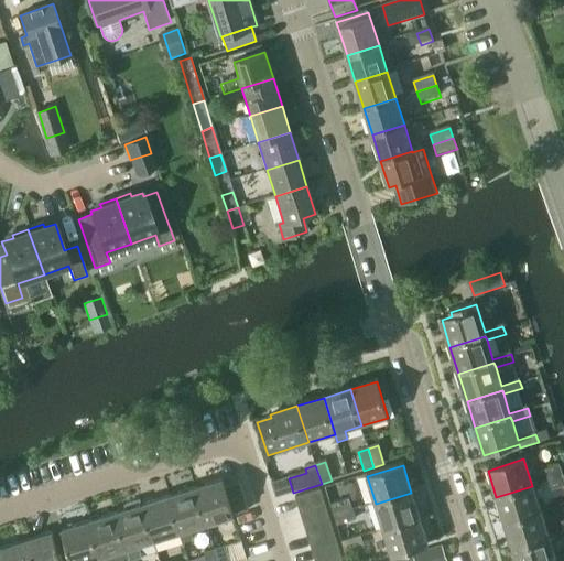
[(548,482),(563,477),(560,466),(544,471),(548,482)]
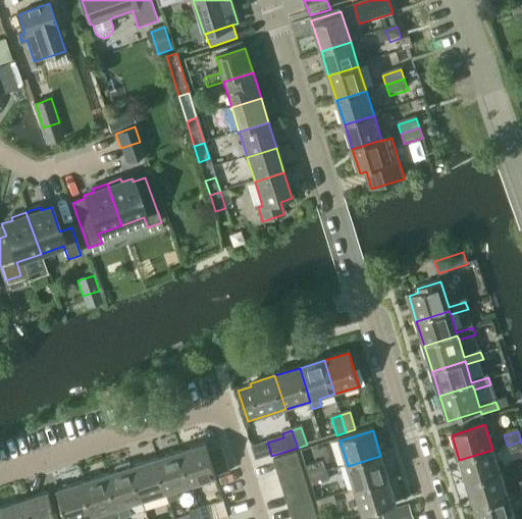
[(521,451),(521,444),(521,442),(507,446),(510,455),(521,451)]
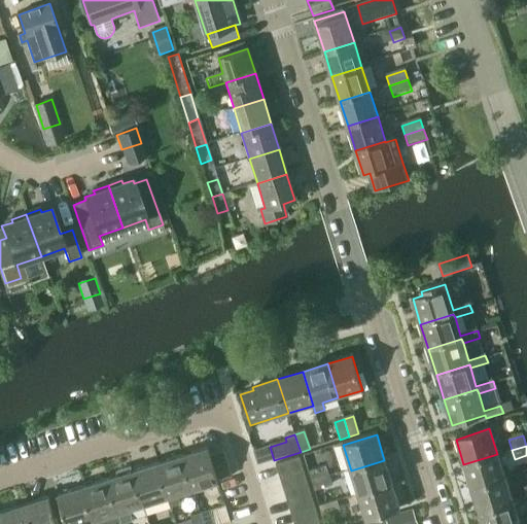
[(182,457),(192,491),(232,479),(224,454),(210,458),(208,449),(182,457)]
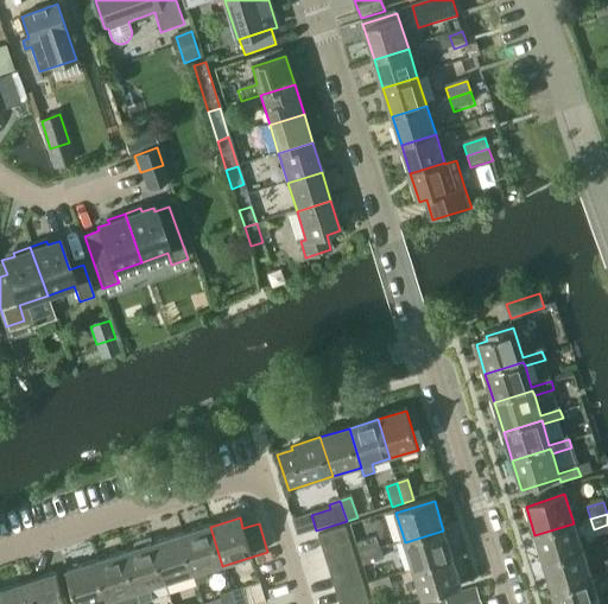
[(583,553),(574,523),(534,535),(544,565),(583,553)]
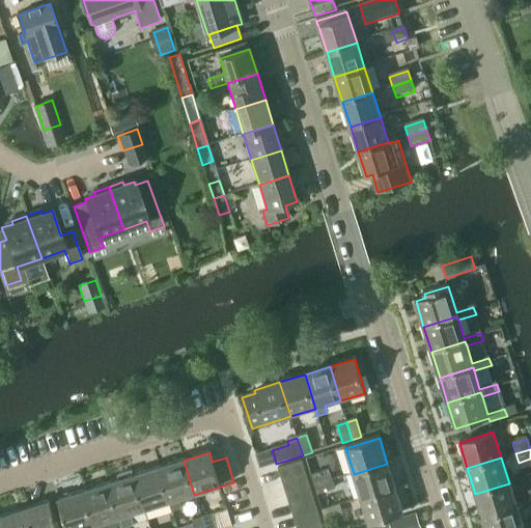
[(179,500),(194,495),(184,461),(160,468),(170,502),(173,511),(183,508),(179,500)]
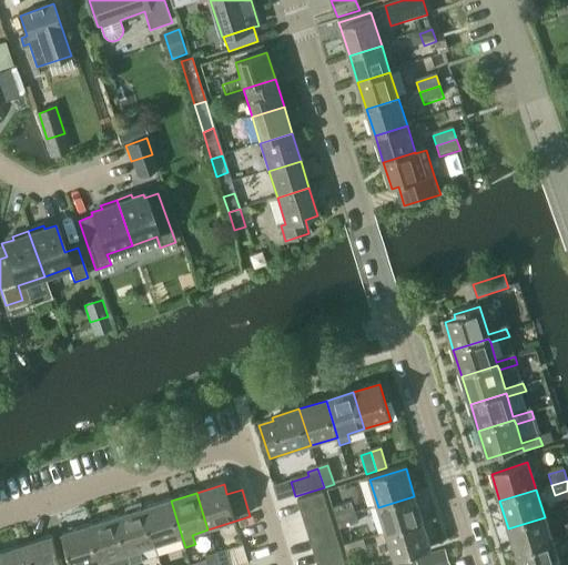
[(297,503),(302,516),(326,508),(322,495),(297,503)]
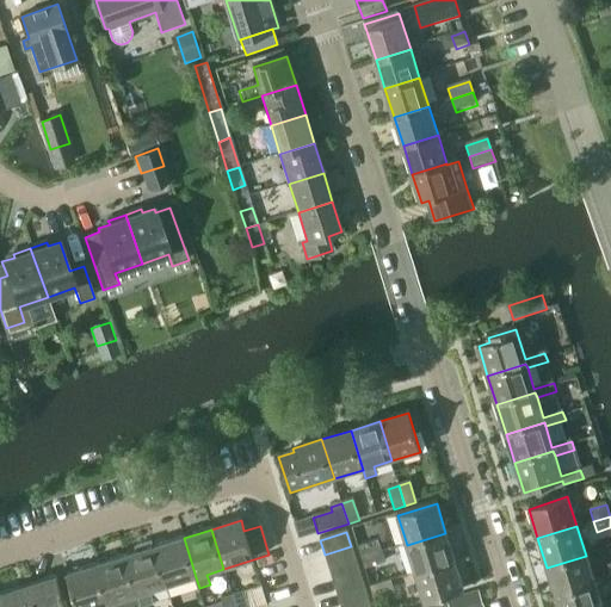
[(455,561),(445,533),(407,545),(415,574),(455,561)]
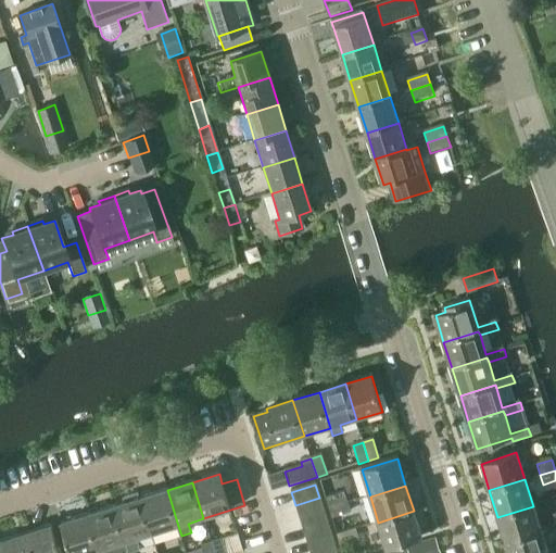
[(152,535),(178,526),(167,490),(140,499),(152,535)]
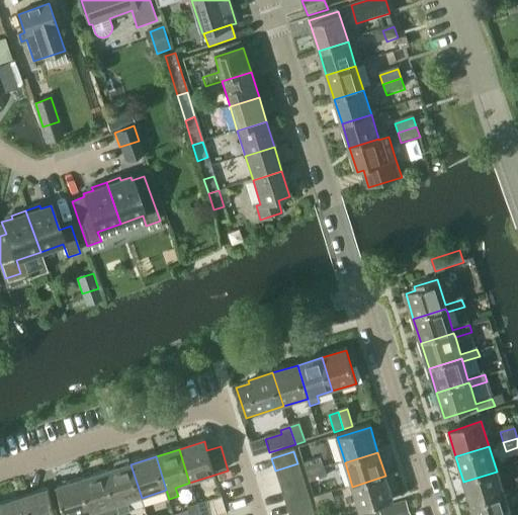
[(306,475),(324,468),(321,459),(303,464),(306,475)]
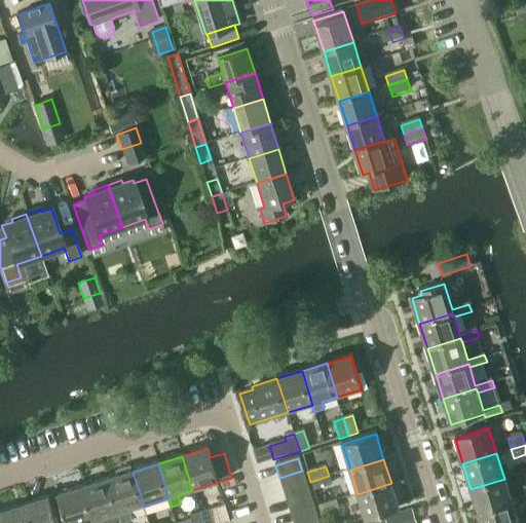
[(118,476),(108,480),(119,514),(122,522),(125,522),(133,520),(129,510),(144,506),(133,472),(132,473),(129,468),(117,472),(119,476),(118,476)]
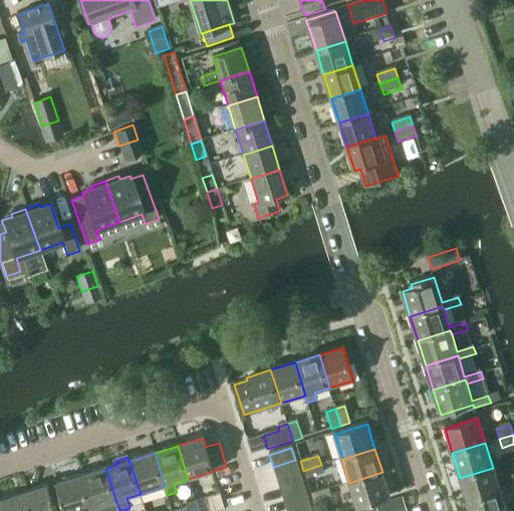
[(299,472),(295,460),(273,467),(277,479),(299,472)]
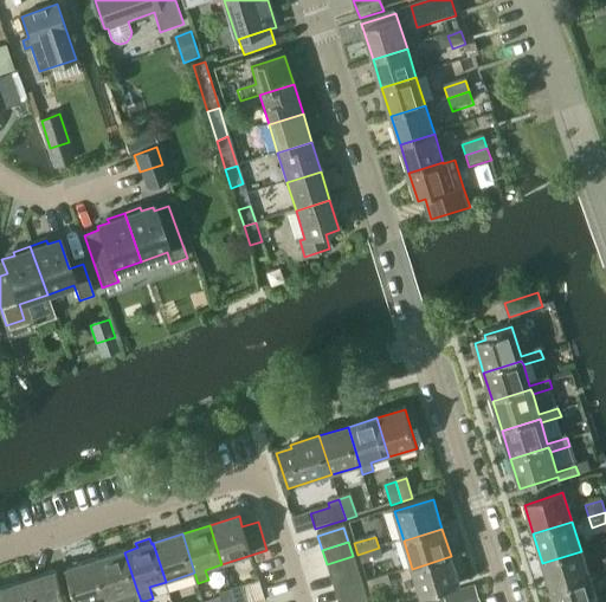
[(382,560),(379,548),(358,555),(361,565),(382,560)]
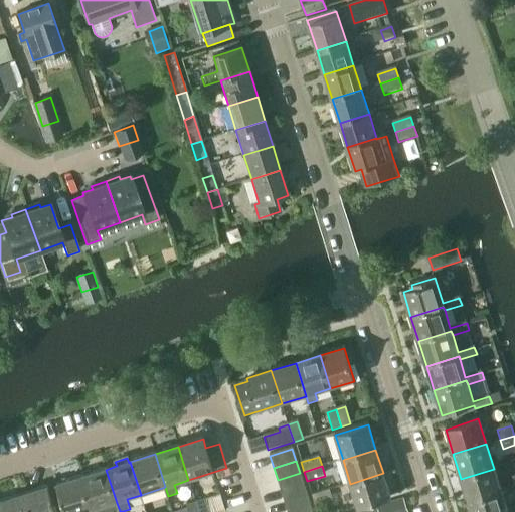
[(501,492),(494,469),(461,479),(468,502),(501,492)]
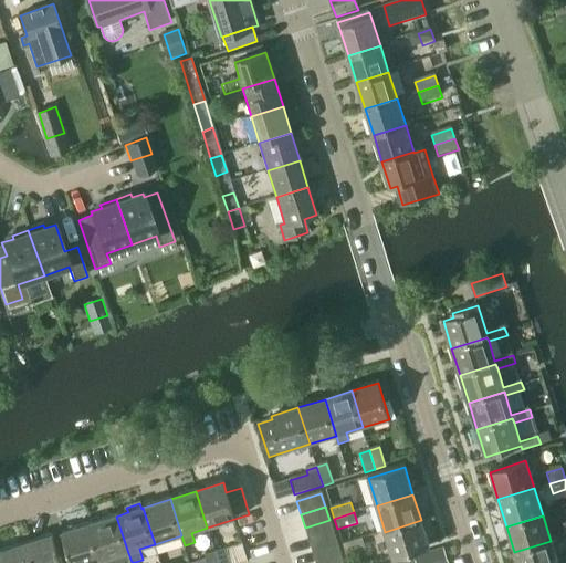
[(112,558),(128,553),(116,517),(90,524),(101,561),(102,562),(114,562),(112,558)]
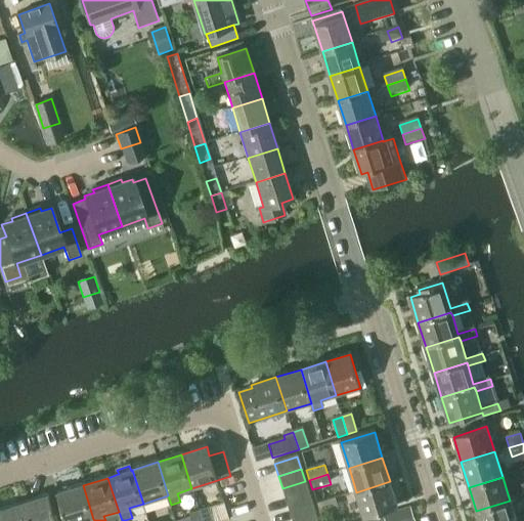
[(309,493),(305,481),(282,488),(286,501),(309,493)]
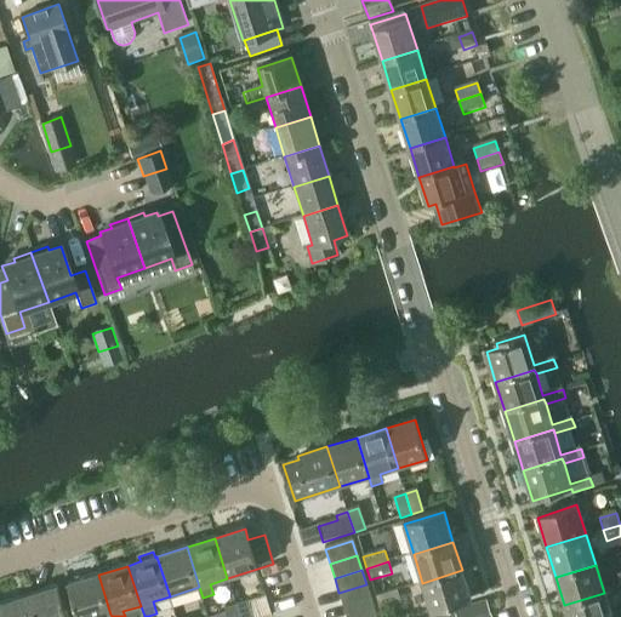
[(462,570),(422,583),(432,612),(471,600),(462,570)]
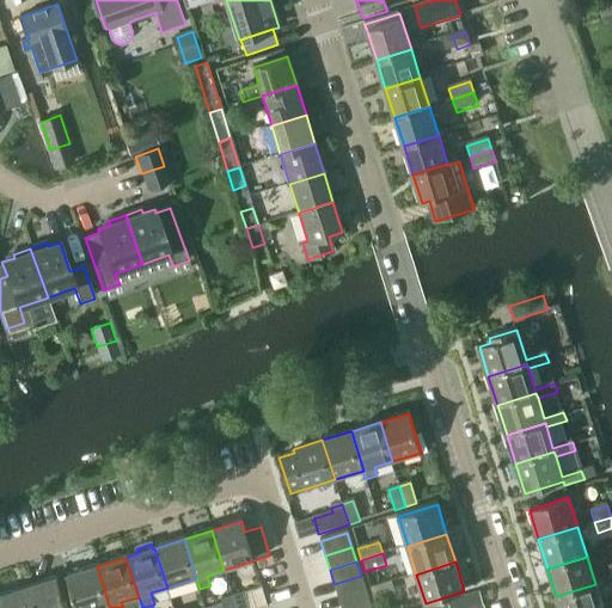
[(105,607),(109,606),(97,566),(68,576),(78,607),(105,607)]
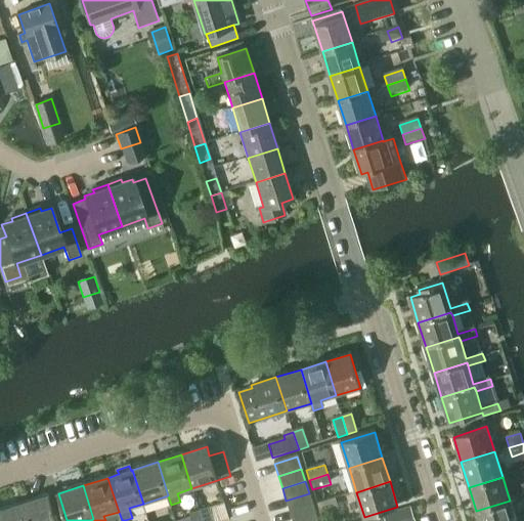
[(286,501),(290,513),(313,506),(309,493),(286,501)]
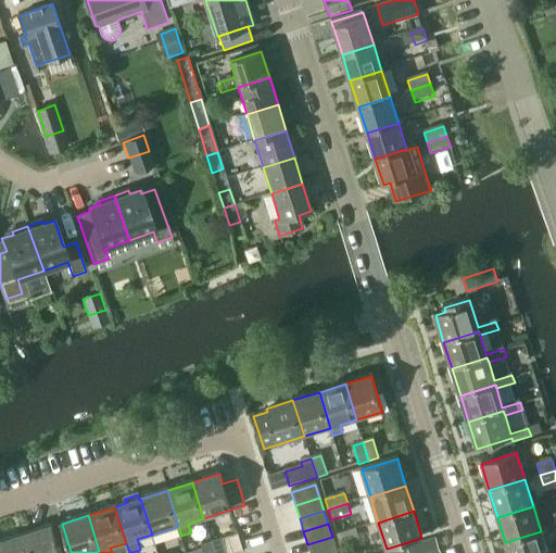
[(53,526),(26,535),(32,552),(61,552),(53,526)]
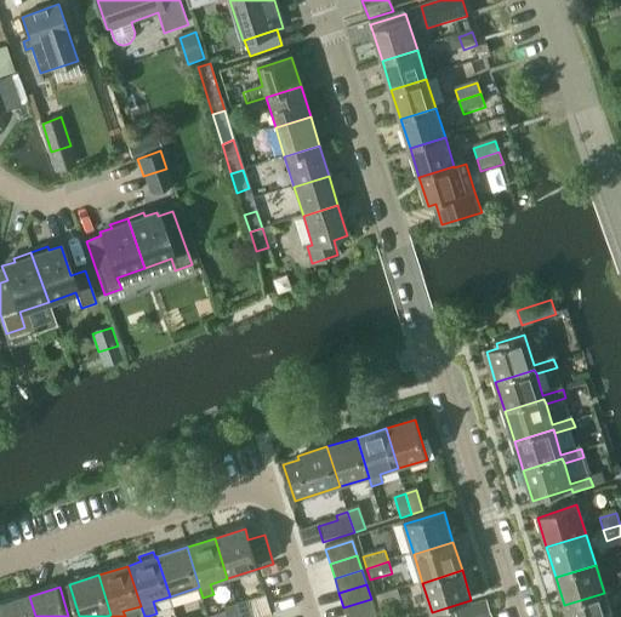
[(400,601),(398,592),(376,598),(380,609),(400,601)]
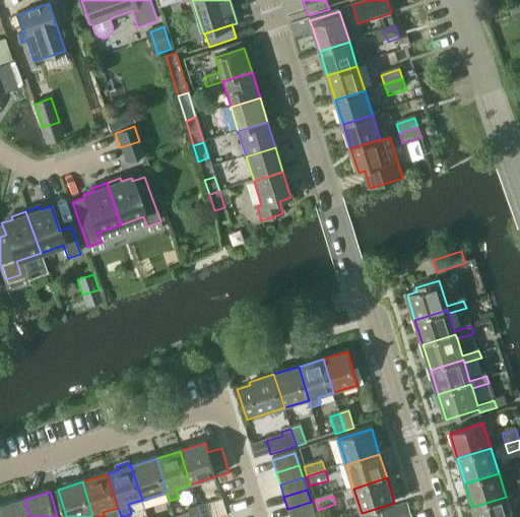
[(512,516),(506,497),(472,507),(475,516),(512,516)]
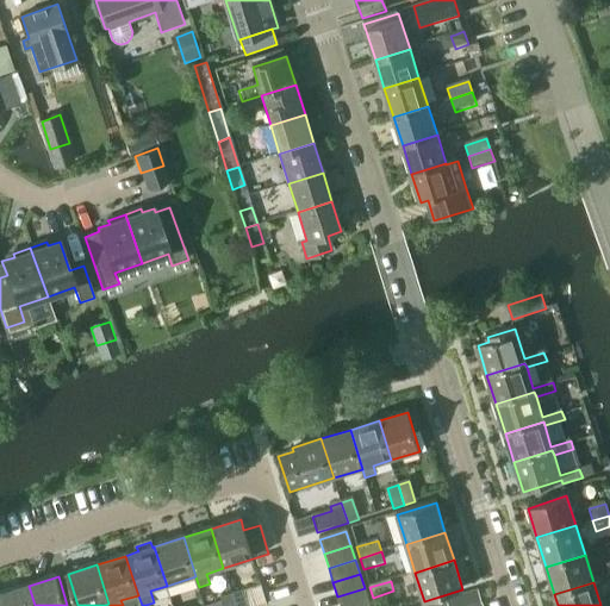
[(35,605),(29,586),(0,594),(4,605),(35,605)]
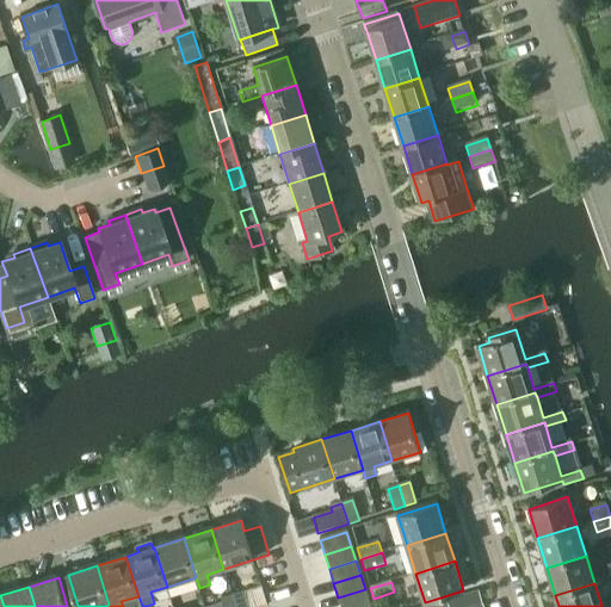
[(359,606),(369,604),(365,589),(338,598),(340,606),(359,606)]
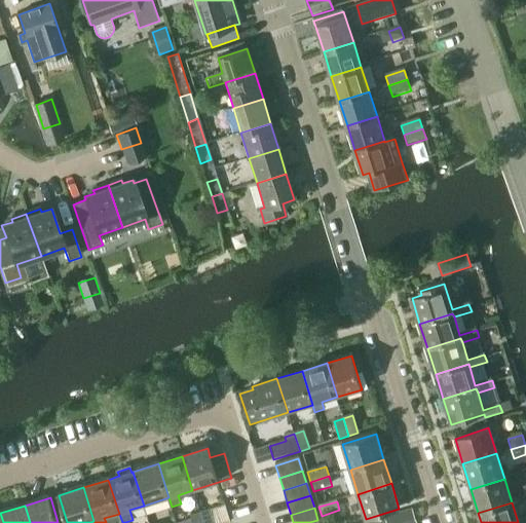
[(412,511),(398,516),(399,522),(416,522),(412,511)]
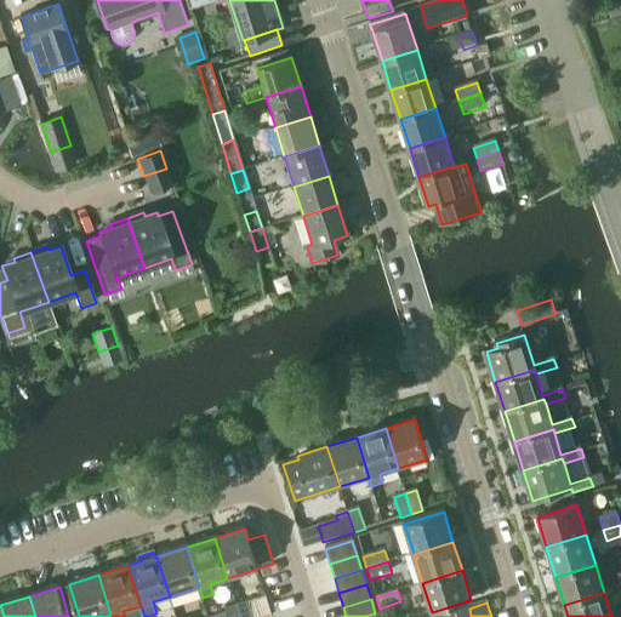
[(237,606),(239,616),(251,616),(248,604),(237,606)]
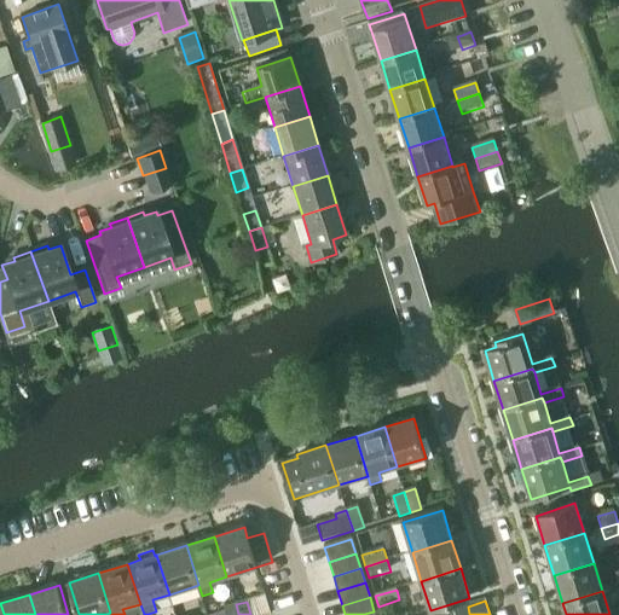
[(238,614),(236,604),(225,608),(226,614),(238,614)]
